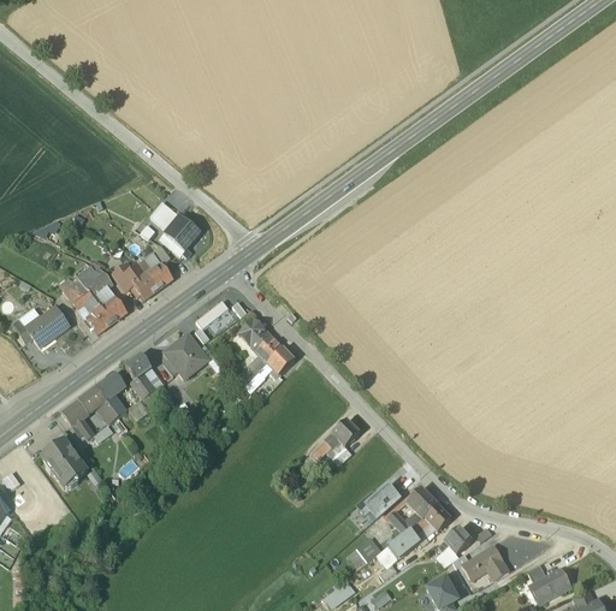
[(178,214),(167,206),(159,215),(170,224),(178,214)]
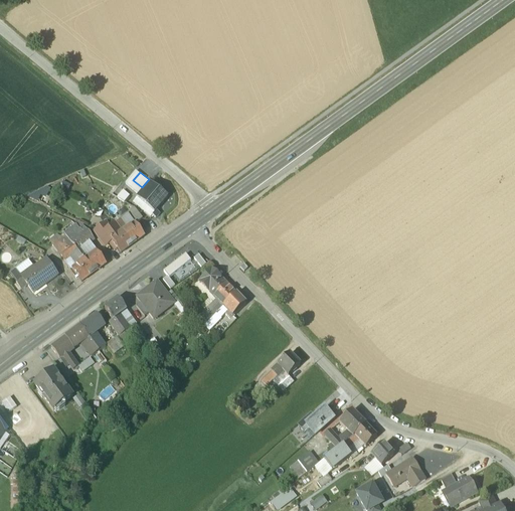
[(159,187),(149,179),(142,187),(139,192),(136,195),(154,209),(156,207),(167,193),(159,186),(159,187)]
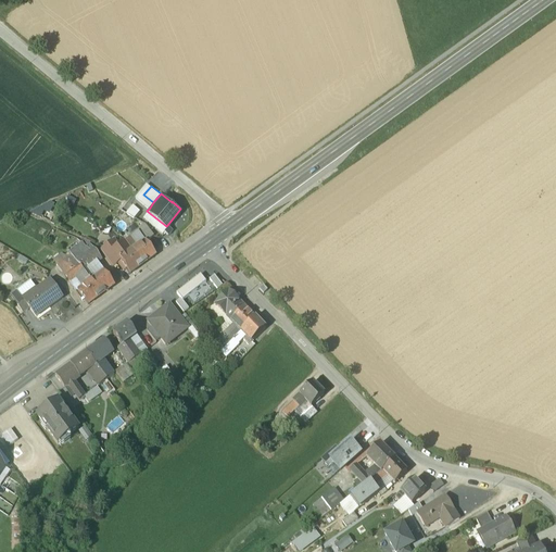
[(153,202),(143,195),(140,199),(150,208),(153,202)]
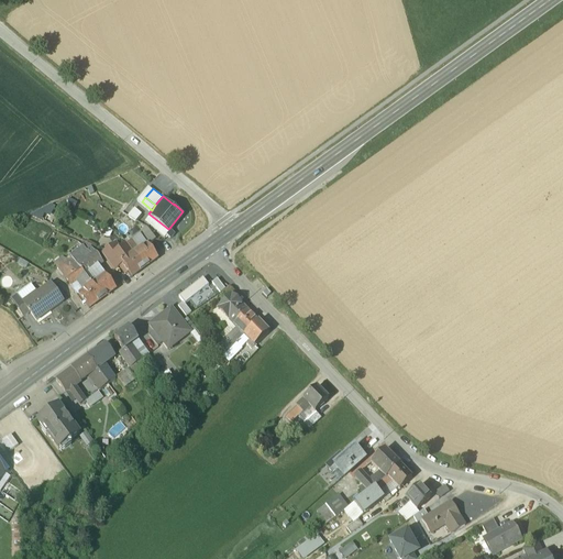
[(134,206),(130,210),(136,216),(141,211),(134,206)]
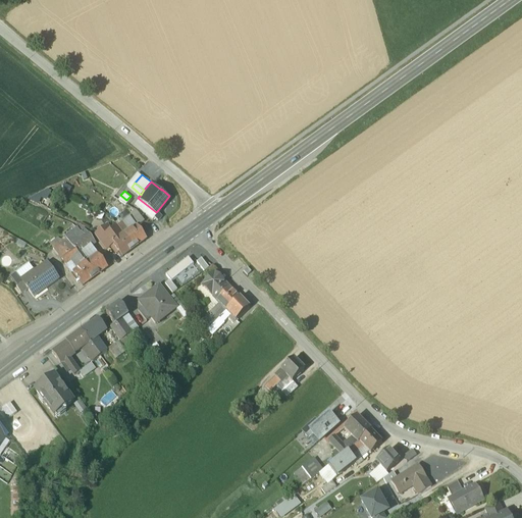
[(128,212),(137,223),(144,217),(135,207),(128,212)]
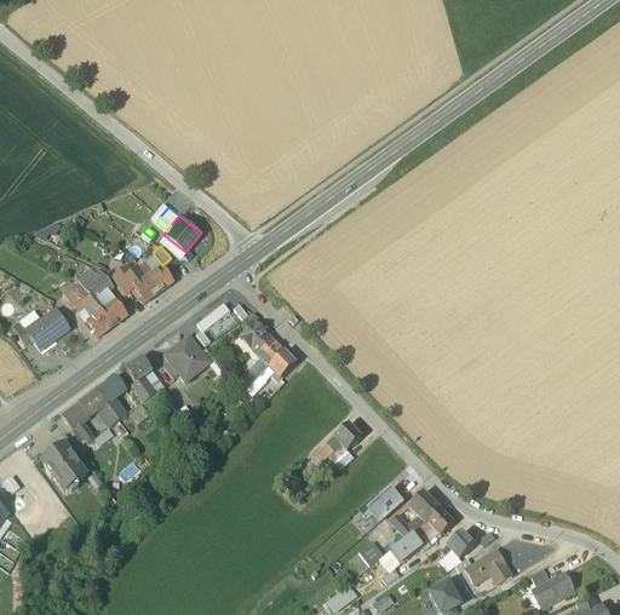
[(153,271),(145,260),(139,265),(148,276),(153,271)]
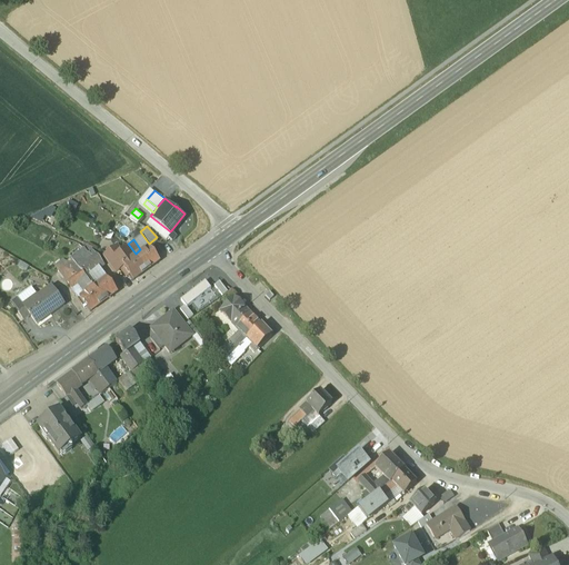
[(116,253),(116,254),(122,263),(136,254),(128,244),(128,245),(116,253)]
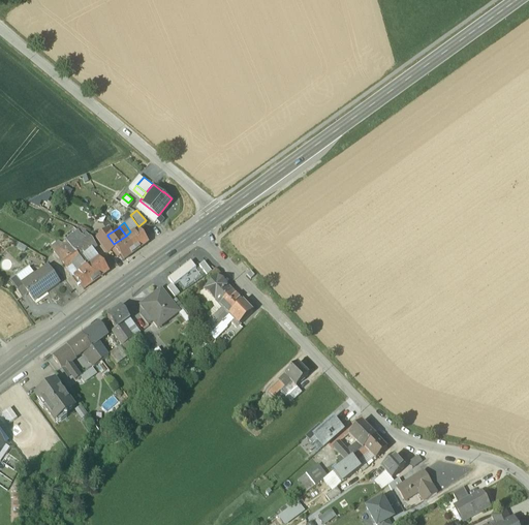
[(130,232),(126,236),(135,248),(148,240),(138,226),(130,232)]
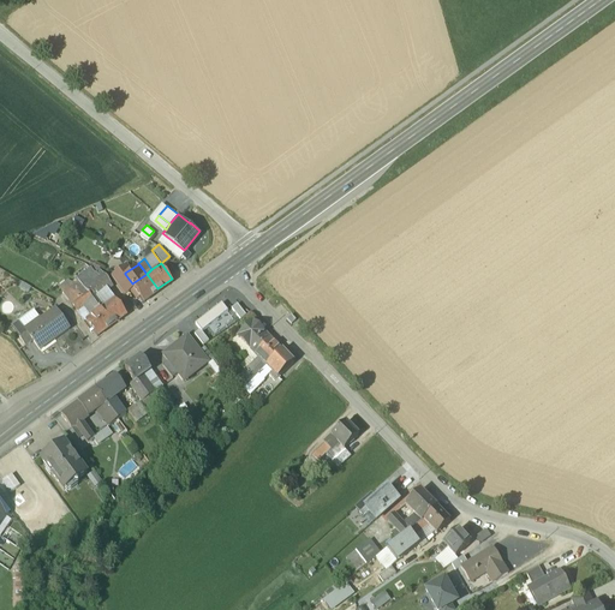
[(95,277),(99,275),(90,264),(71,280),(70,279),(60,286),(71,300),(78,294),(77,291),(84,285),(95,277)]
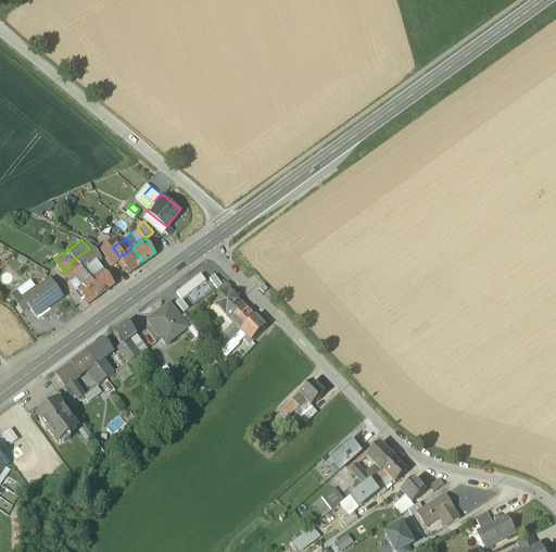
[(113,247),(109,241),(101,248),(112,263),(117,260),(117,259),(119,256),(113,248),(113,247)]
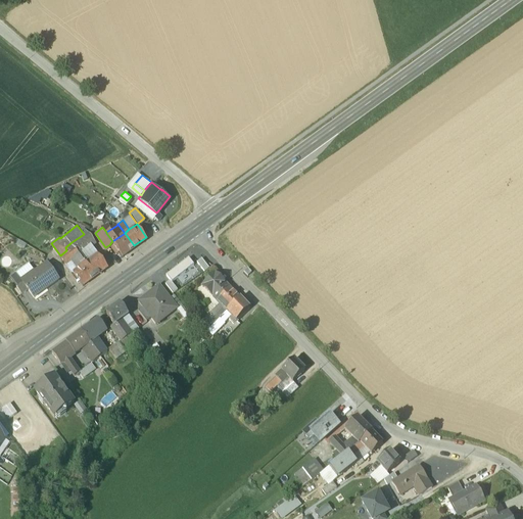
[(93,239),(88,231),(84,234),(81,236),(87,243),(93,239)]
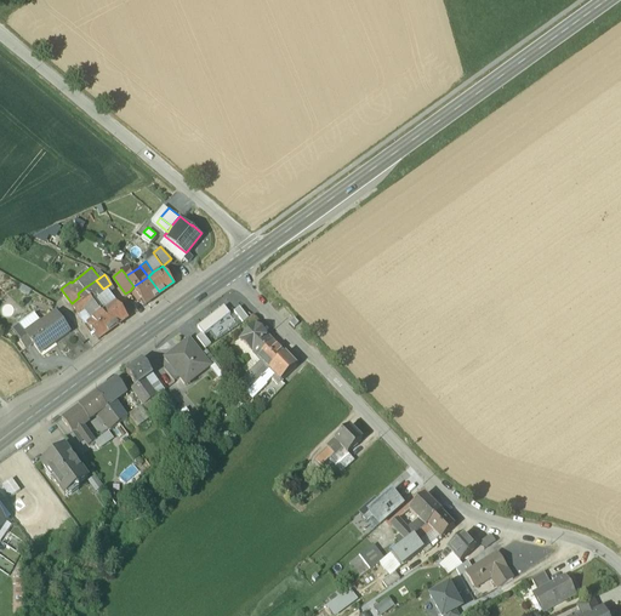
[(134,286),(136,291),(144,302),(159,291),(148,277),(134,286)]
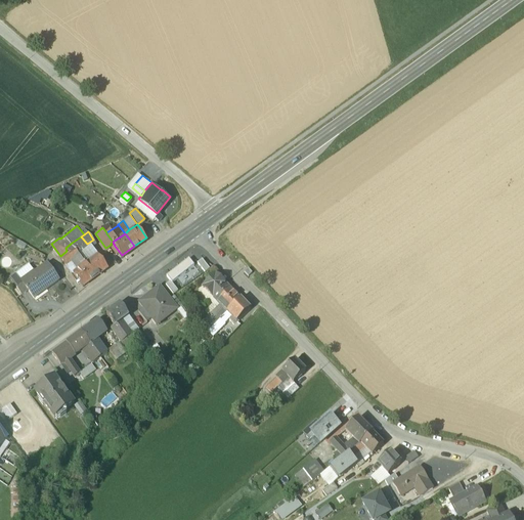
[(81,236),(72,243),(79,252),(86,261),(90,258),(82,247),(87,244),(81,236)]
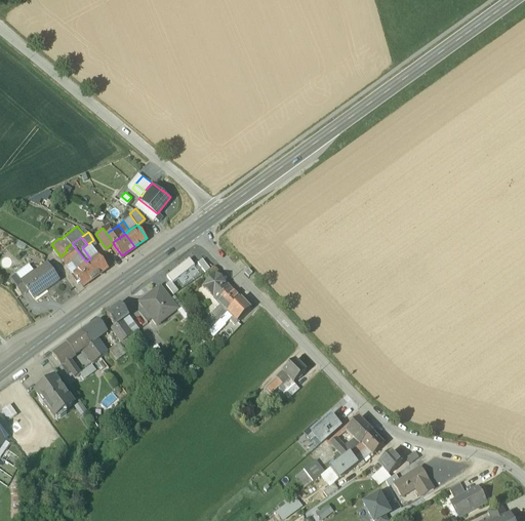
[(79,252),(72,243),(66,248),(67,251),(73,258),(74,256),(79,252)]
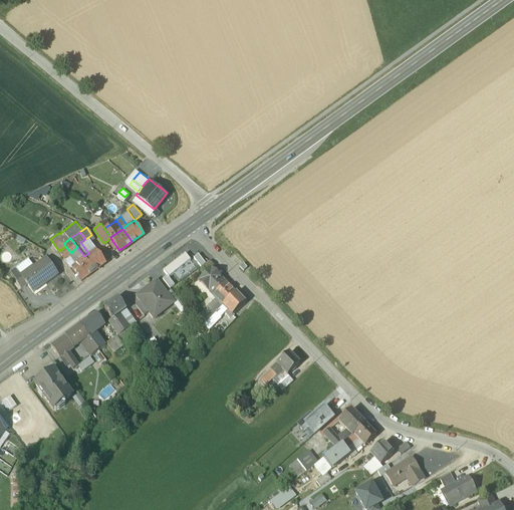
[(65,246),(59,251),(64,258),(71,253),(65,246)]
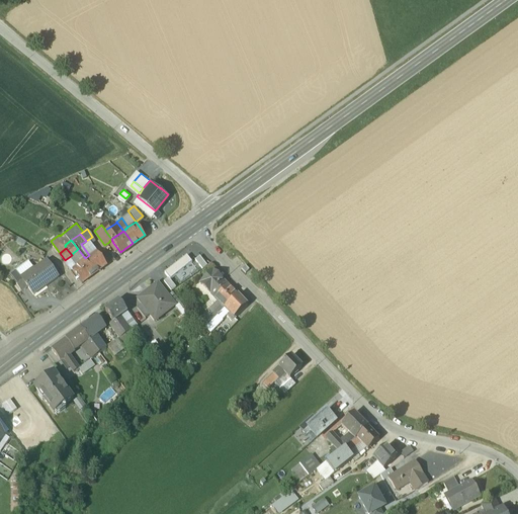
[(85,258),(78,249),(73,253),(80,262),(85,258)]
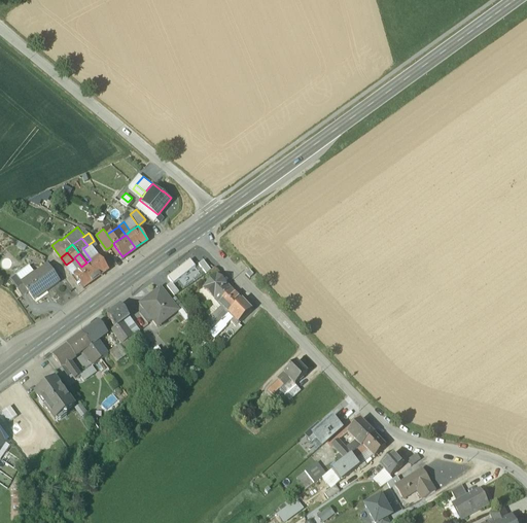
[(91,259),(86,263),(96,276),(108,268),(99,254),(91,259)]
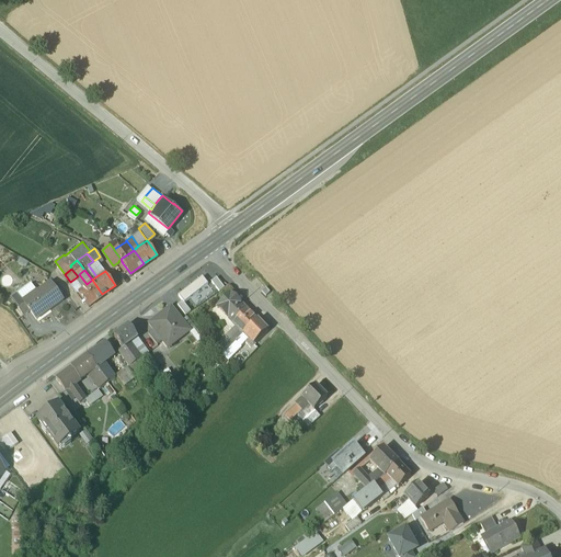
[(202,274),(179,293),(183,298),(184,300),(208,282),(202,274)]
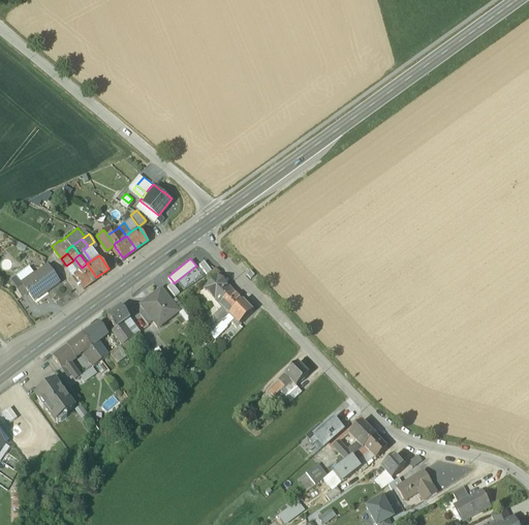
[(204,258),(199,263),(207,272),(212,269),(204,258)]
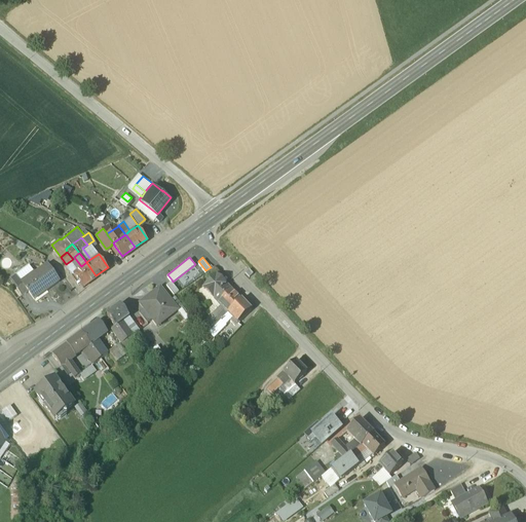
[(22,281),(28,289),(32,295),(44,286),(46,288),(59,278),(47,262),(22,281)]
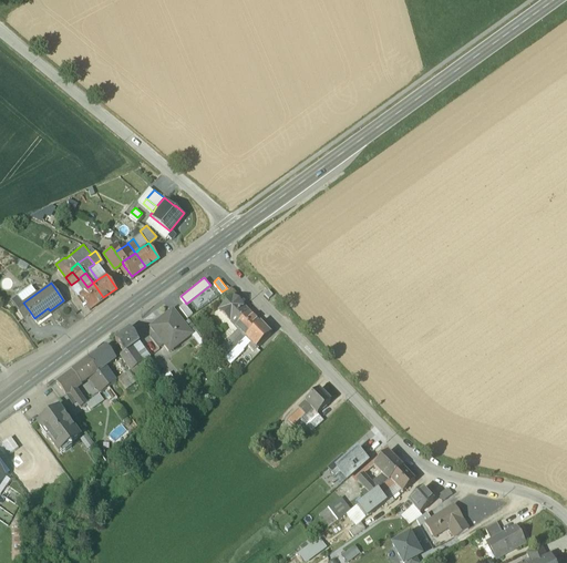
[(88,287),(80,293),(90,307),(103,297),(93,283),(88,287)]
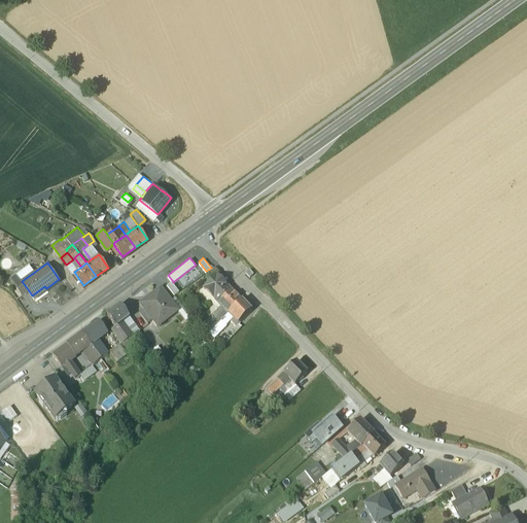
[(217,271),(203,285),(210,292),(213,295),(222,286),(226,281),(217,271)]
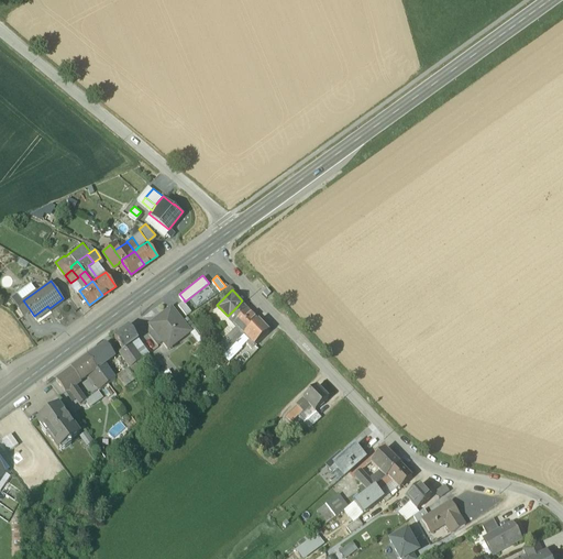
[(23,300),(22,298),(15,303),(23,314),(30,309),(23,300)]
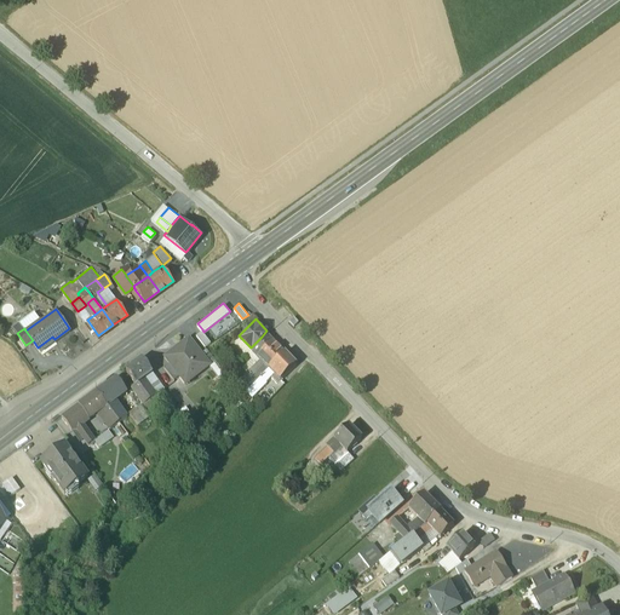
[(202,329),(196,333),(204,345),(211,340),(202,329)]
